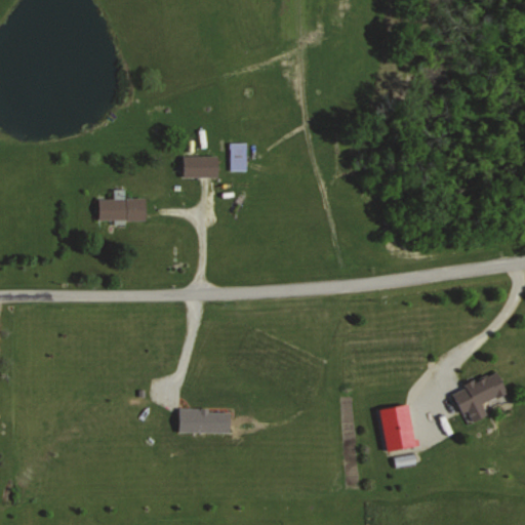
[(231,142),(231,170),(247,170),(247,142),(231,142)]
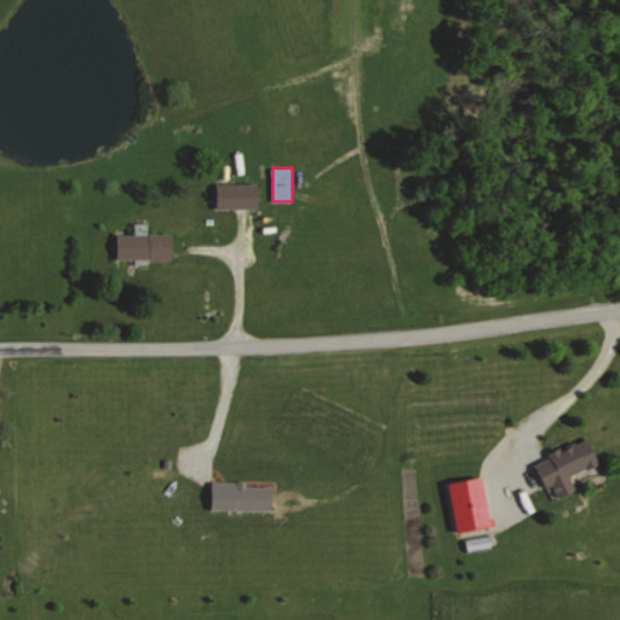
[(217,183),(217,208),(258,208),(258,183),(217,183)]
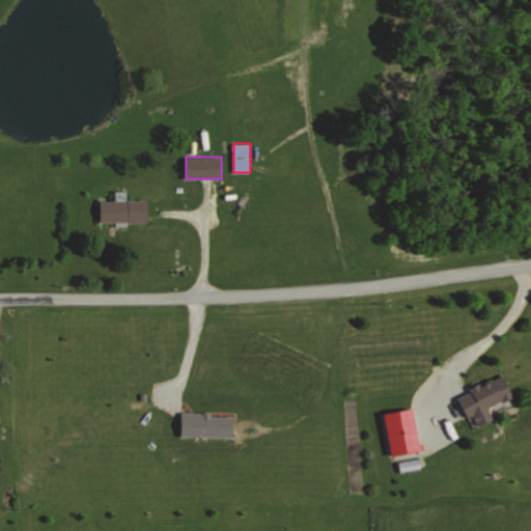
[(102,200),(102,222),(148,222),(148,199),(119,199),(119,200),(102,200)]
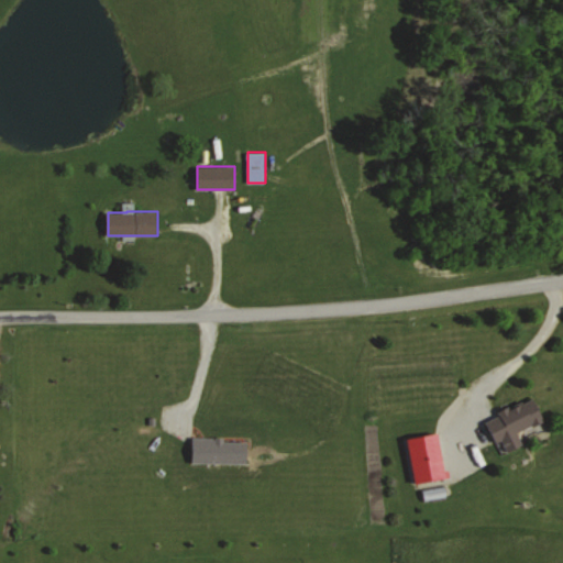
[(544,420),(534,397),(485,417),(496,443),(501,440),(506,451),(523,444),(518,431),(544,420)]
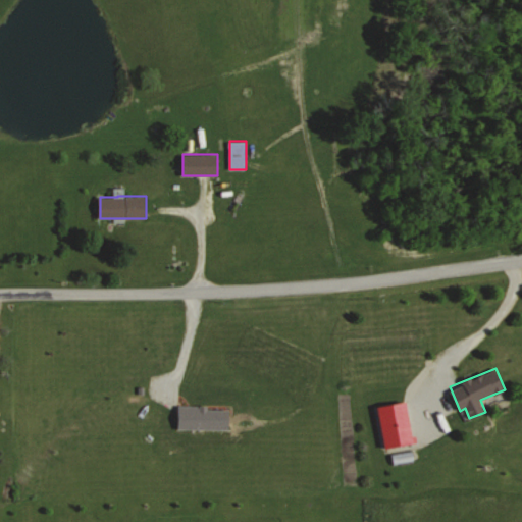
[(415,460),(414,450),(393,453),(394,463),(415,460)]
